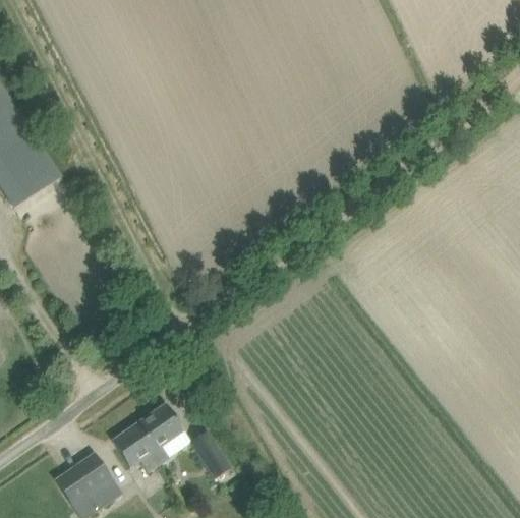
[(0,185),(14,208),(63,174),(0,79),(0,185)]
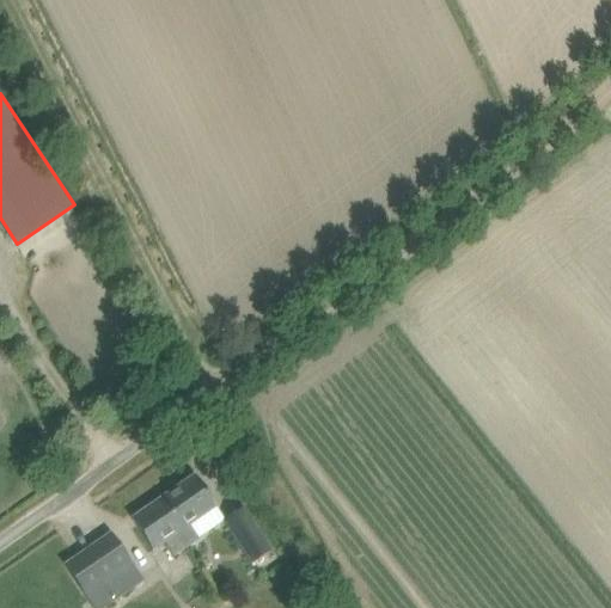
[(195,539),(200,535),(190,522),(218,503),(196,473),(164,495),(195,539)]
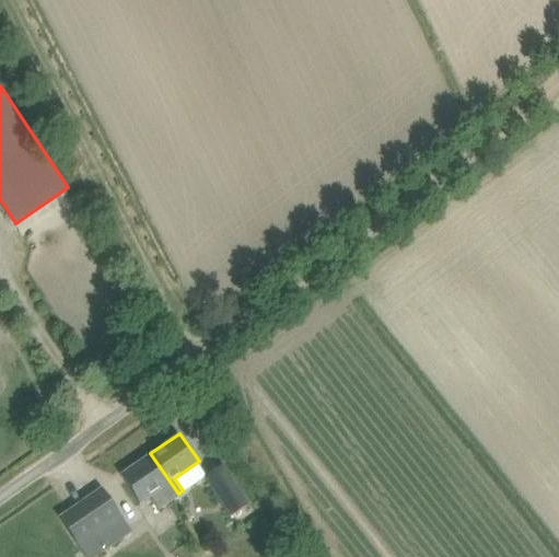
[(160,507),(178,494),(150,453),(121,473),(141,501),(151,494),(160,507)]
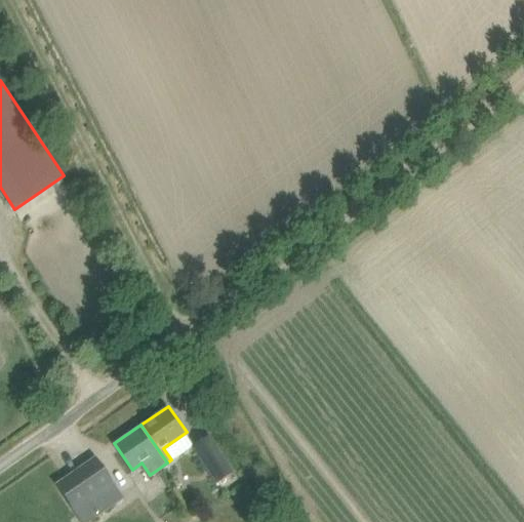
[(217,483),(235,470),(210,432),(192,444),(217,483)]
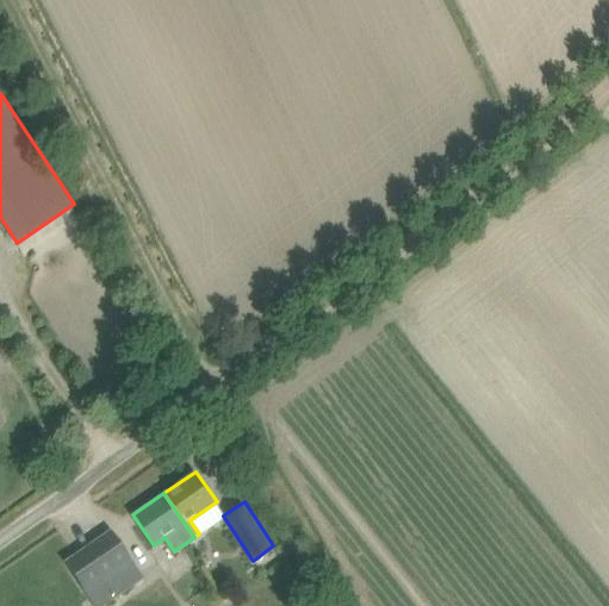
[(97,605),(99,605),(143,575),(111,529),(66,561),(97,605)]
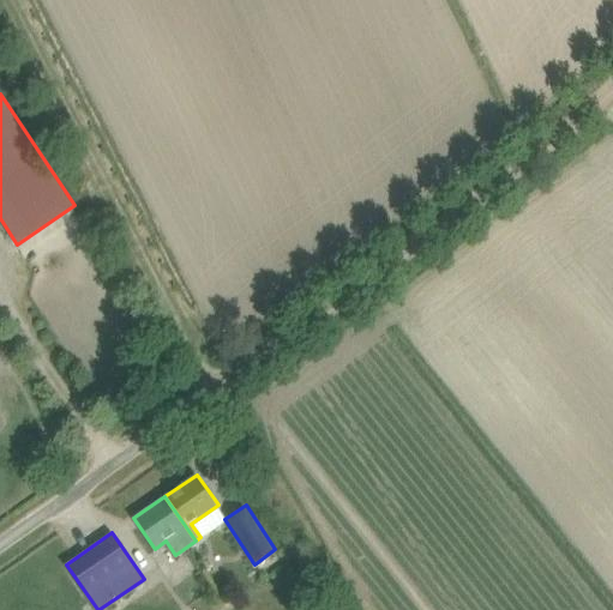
All buildings are outlined.
